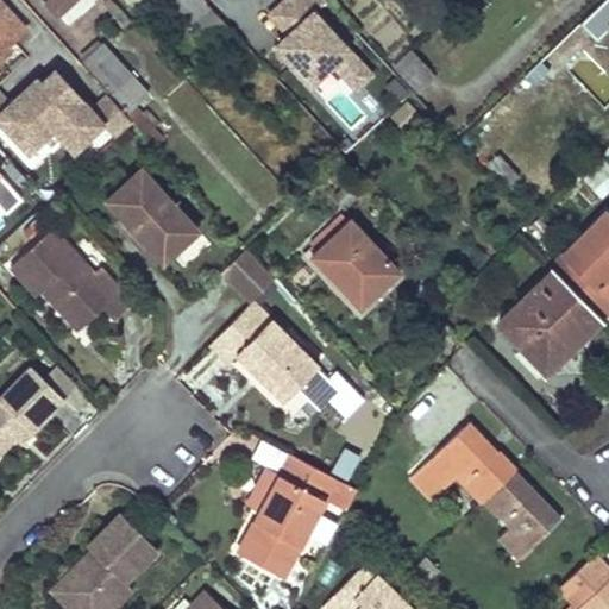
[(43,0),(56,13),(70,0),(43,0)]
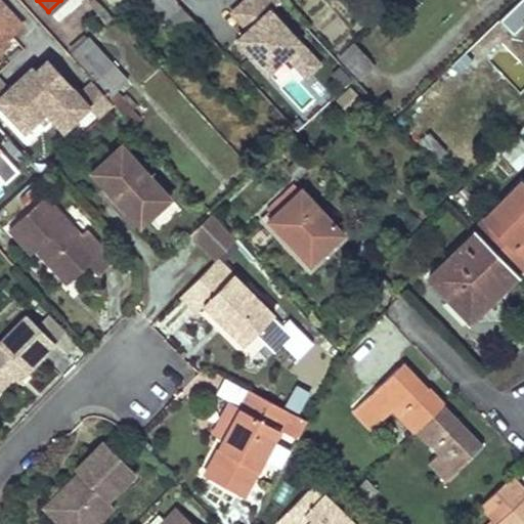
[(199,27),(173,0),(138,0),(180,45),(199,27)]
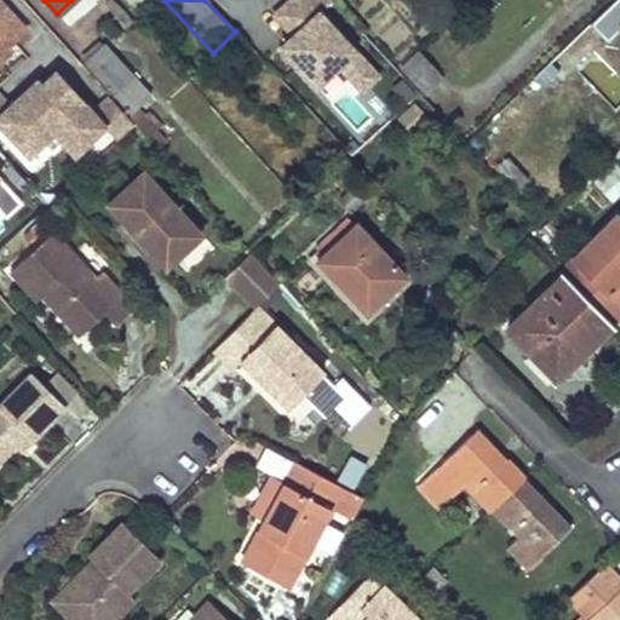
[(205,0),(235,32),(247,45),(274,19),(256,0),(236,0),(233,3),(230,0),(205,0)]
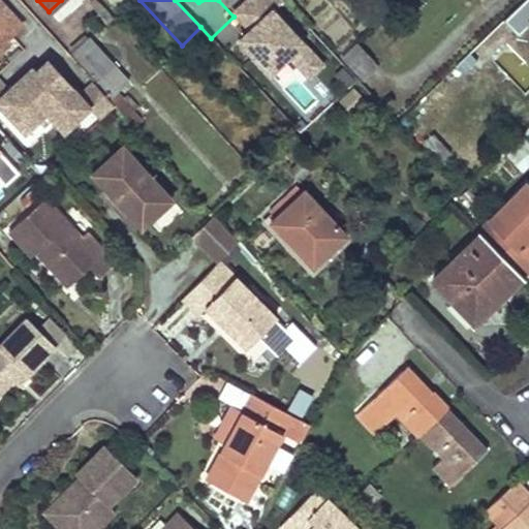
[(0,2),(0,53),(9,45),(4,40),(21,26),(0,2)]
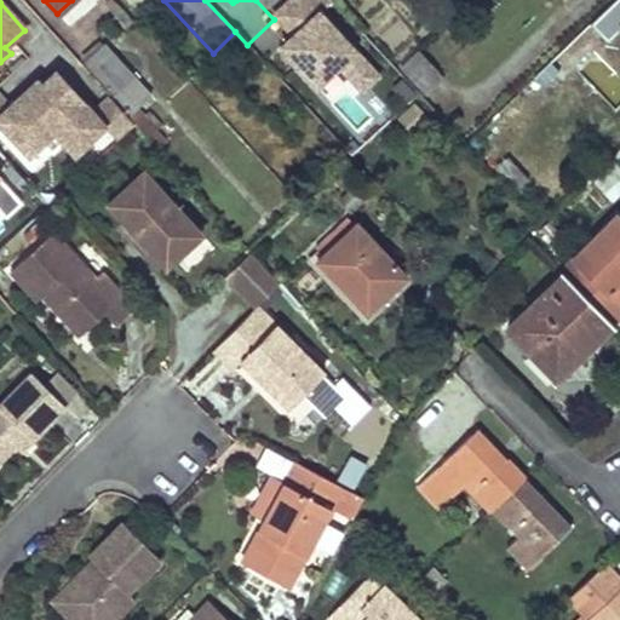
[(155,24),(144,33),(153,42),(164,34),(155,24)]
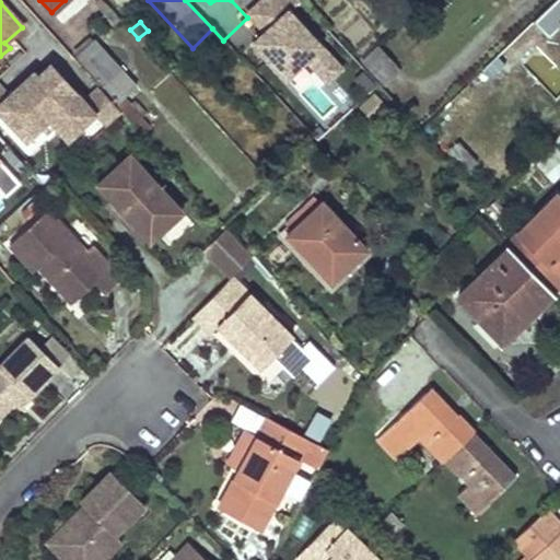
[(148,31),(138,38),(150,50),(159,44),(148,31)]
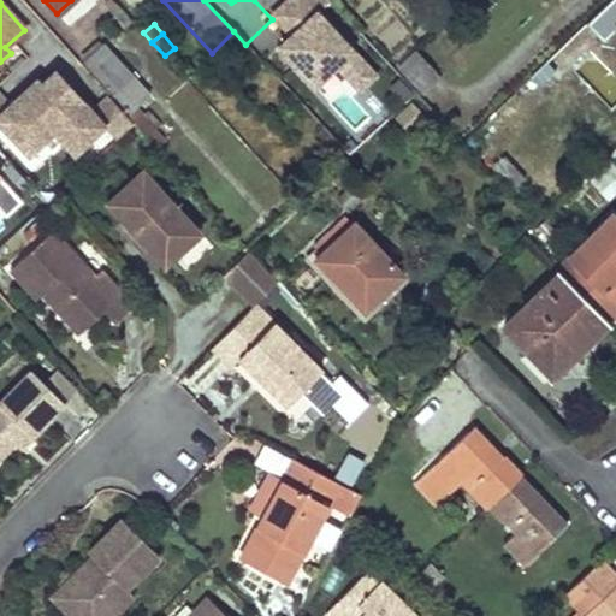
[(83,64),(129,116),(137,108),(149,98),(104,47),(83,64)]
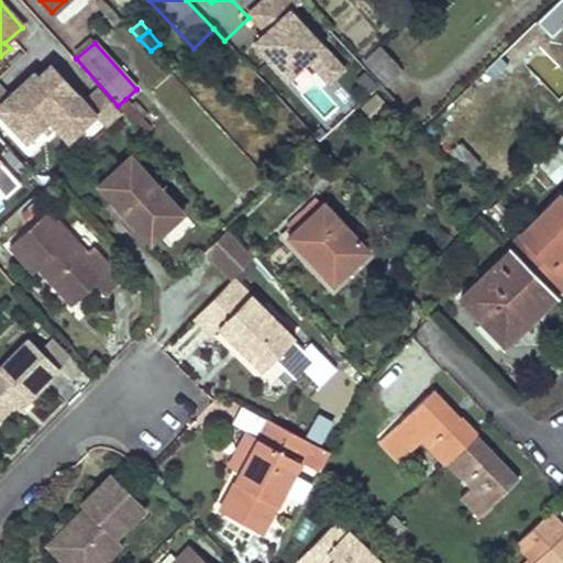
[(379,46),(363,63),(386,86),(403,70),(379,46)]
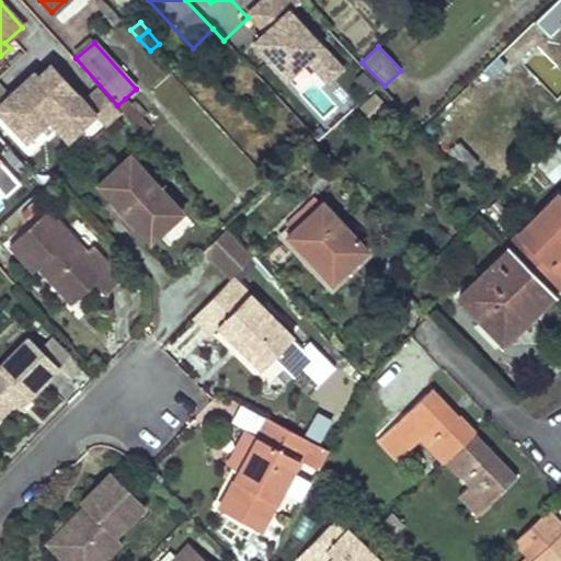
[(0,127),(23,151),(48,126),(65,144),(96,113),(44,59),(9,93),(0,84),(0,127)]
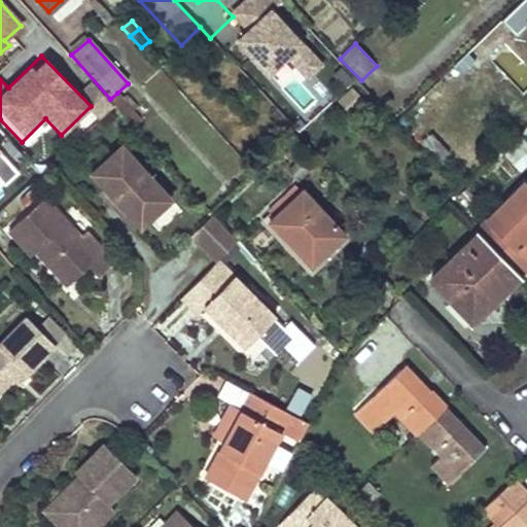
[(86,81),(77,90),(95,110),(104,102),(86,81)]
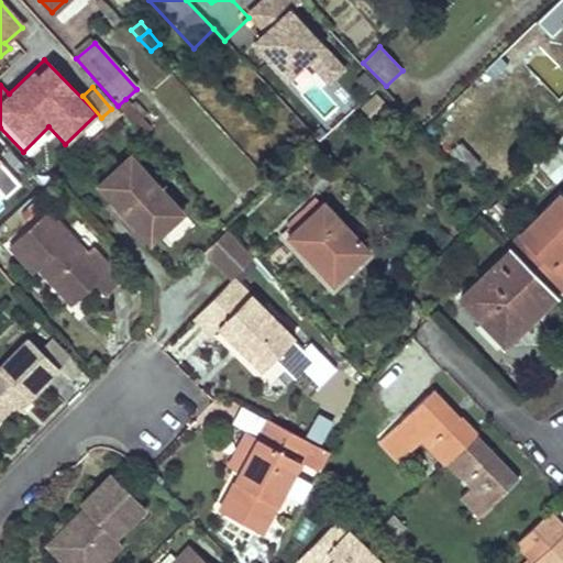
[(118,106),(116,108),(142,136),(151,129),(125,99),(118,106)]
